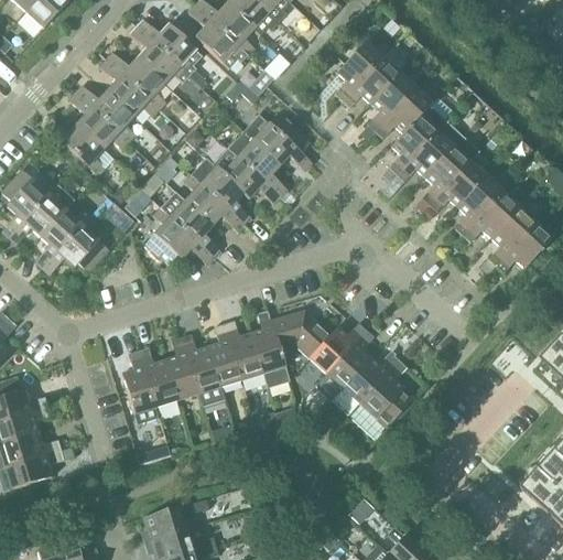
[(14,0),(25,10),(34,0),(14,0)]
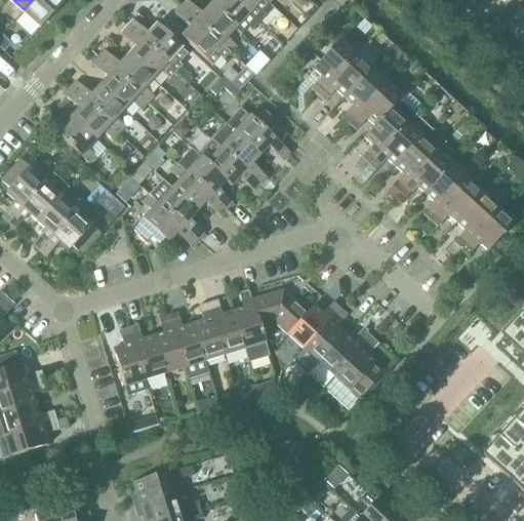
[(32,0),(24,9),(41,25),(65,0),(32,0)]
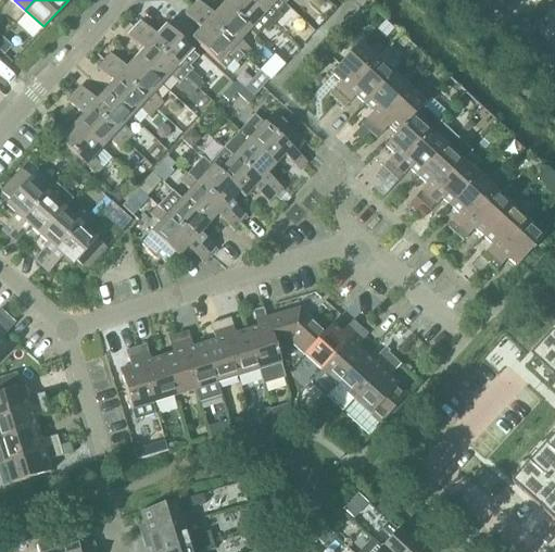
[(250,28),(223,3),(214,13),(200,0),(198,0),(192,5),(243,53),(251,46),(241,37),(250,28)]
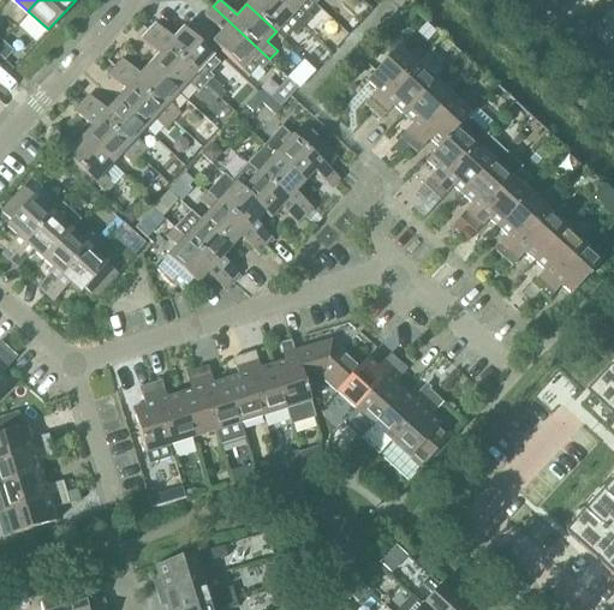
[(303,23),(278,0),(250,0),(246,4),(276,31),(286,21),(296,30),(303,23)]
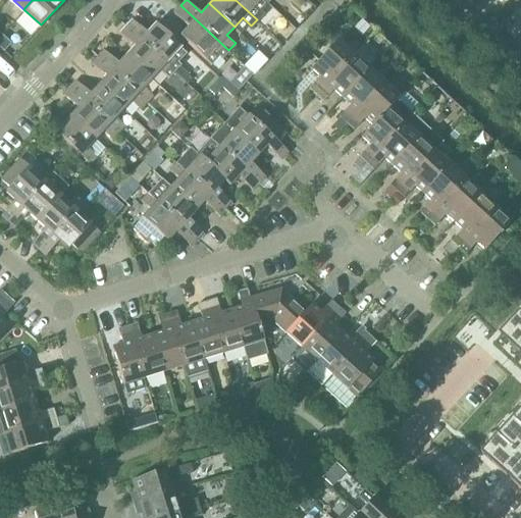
[(236,0),(257,19),(263,13),(255,5),(259,0),(236,0)]
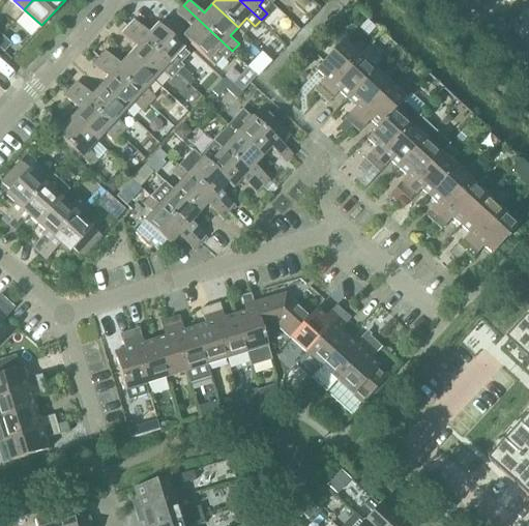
[(232,51),(183,5),(177,11),(192,26),(183,35),(214,64),(224,55),(227,57),(232,51)]
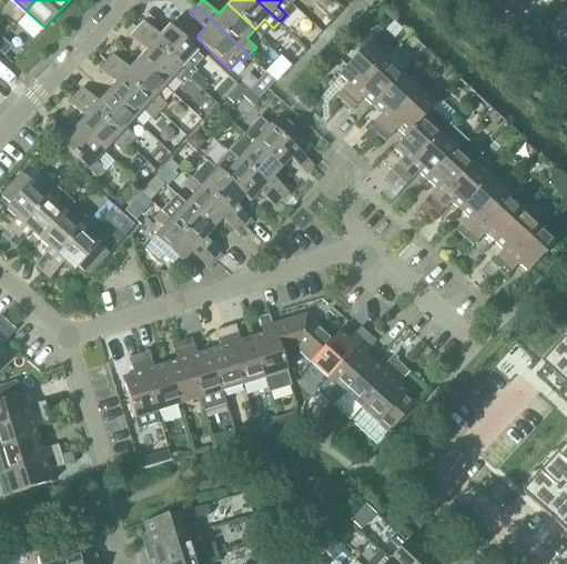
[(532,27),(542,17),(532,9),(523,19),(532,27)]
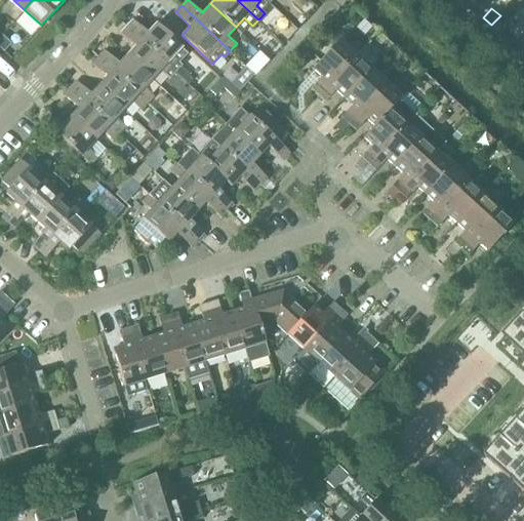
[(500,15),(491,25),(498,32),(507,22),(500,15)]
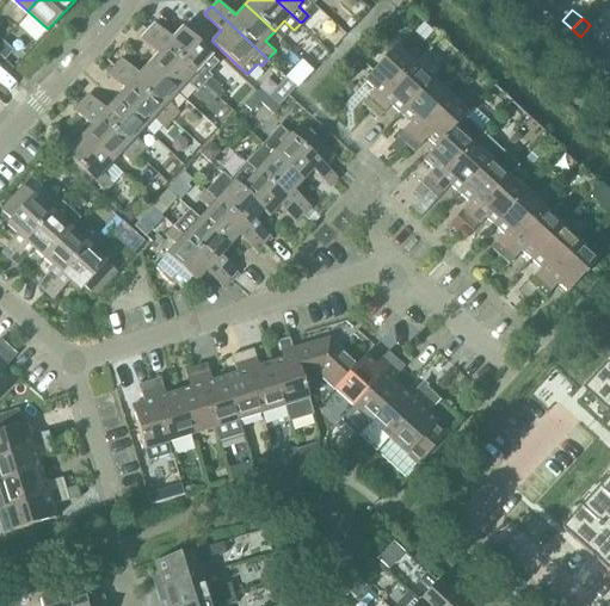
[(219,60),(211,53),(182,25),(172,36),(155,20),(148,28),(205,81),(213,74),(209,69),(219,60)]
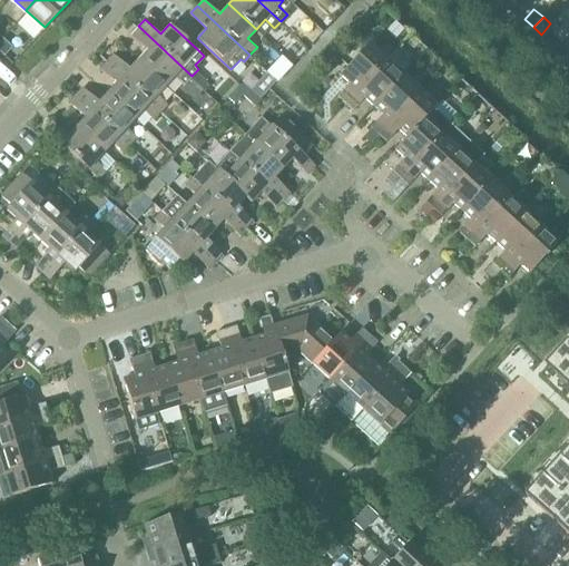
[(192,76),(138,26),(131,33),(147,48),(138,57),(166,83),(174,74),(185,84),(192,76)]
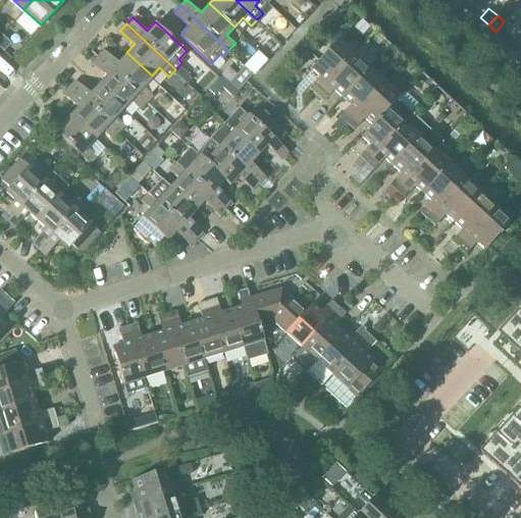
[(3,33),(0,35),(0,44),(4,48),(11,41),(3,33)]
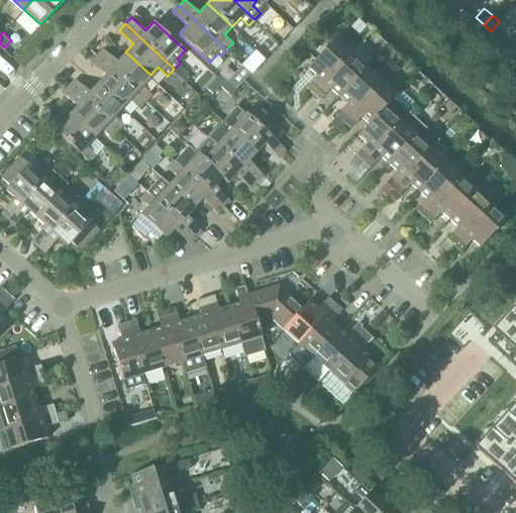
[(313,91),(349,52),(334,37),(309,65),(317,73),(307,85),(313,91)]
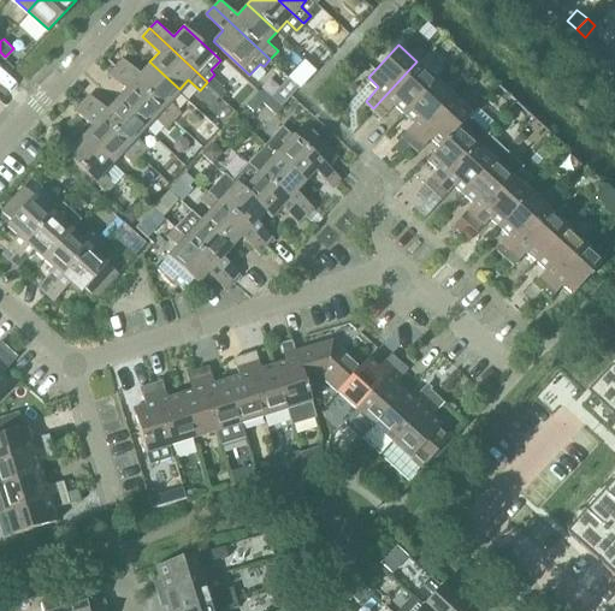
[(179,89),(149,61),(140,72),(123,57),(116,65),(173,118),(181,111),(170,100),(179,89)]
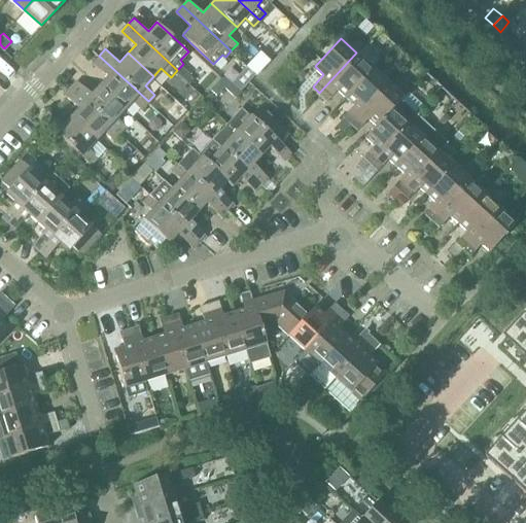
[(346,96),(373,67),(356,53),(319,93),(327,100),(338,89),(346,96)]
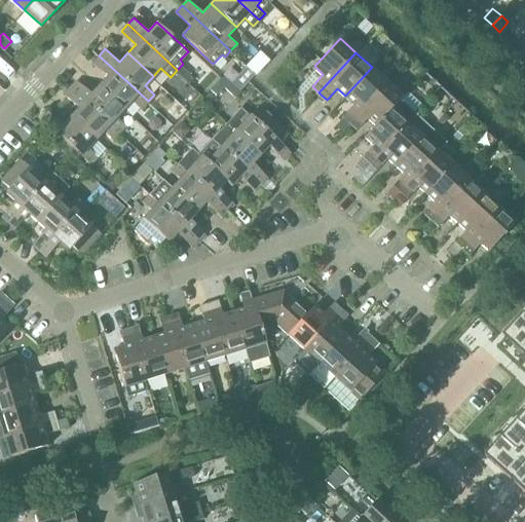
[(99,84),(124,108),(133,99),(143,108),(148,101),(99,56),(94,62),(107,75),(99,84)]
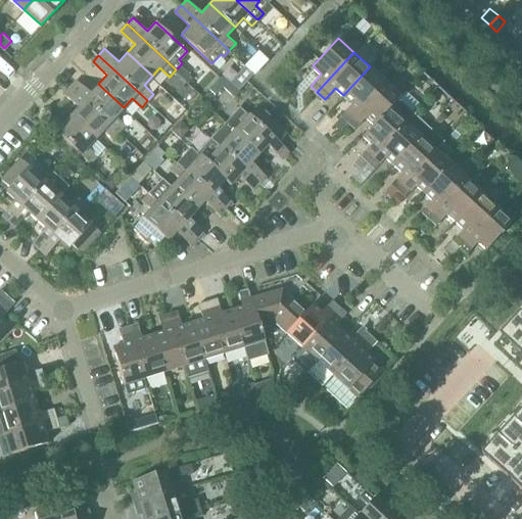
[(348,121),(385,81),(370,66),(343,95),(351,102),(341,113),(348,121)]
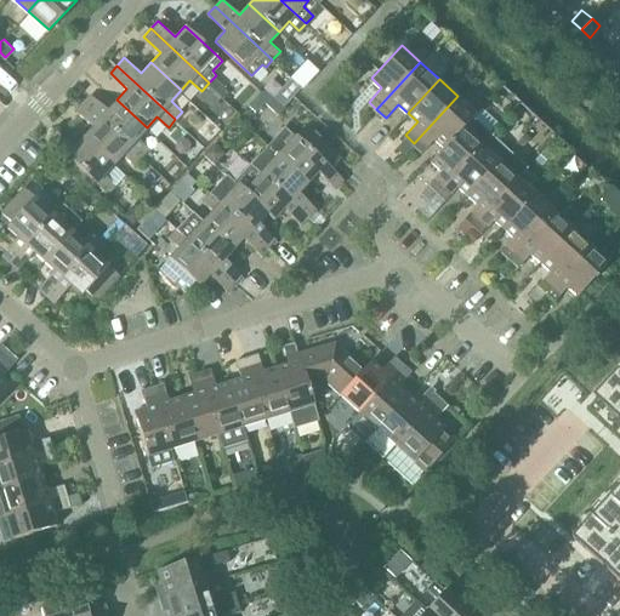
[(147,127),(117,100),(108,109),(91,93),(83,101),(142,155),(149,147),(138,136),(147,127)]
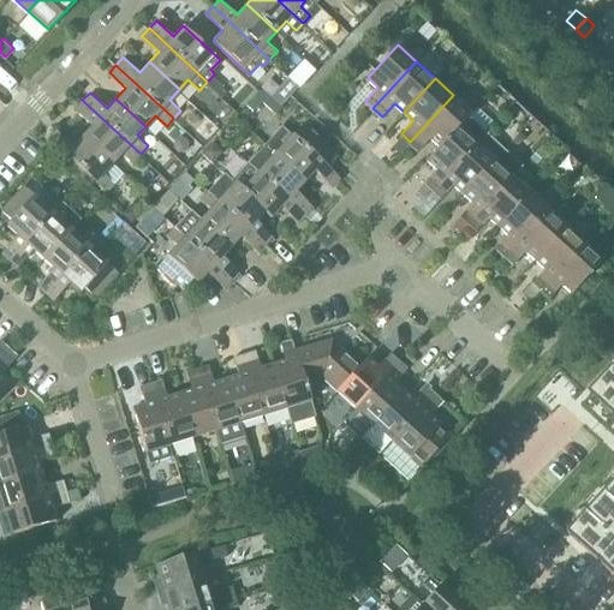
[(453,95),(410,142),(418,150),(431,136),(439,143),(458,124),(459,125),(469,114),(471,112),(453,95)]
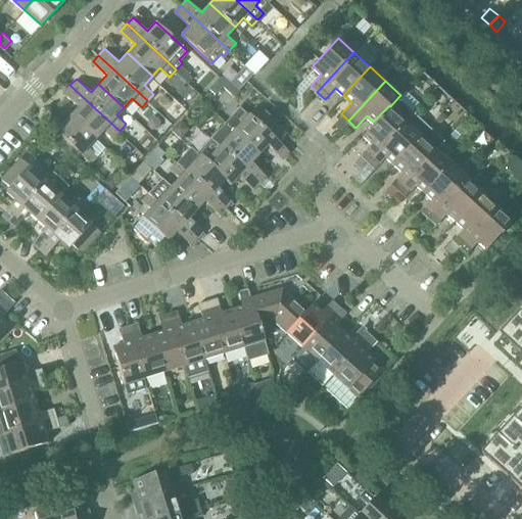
[(120,131),(69,85),(64,92),(79,104),(70,114),(96,138),(103,129),(113,138),(120,131)]
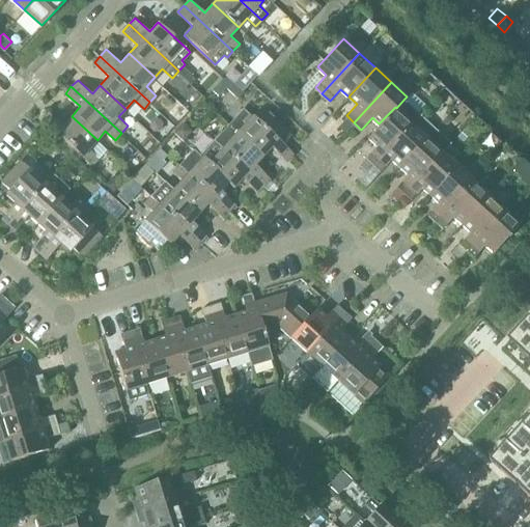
[(373,163),(420,112),(405,99),(396,108),(395,107),(379,123),(368,136),(378,144),(366,157),(373,163)]
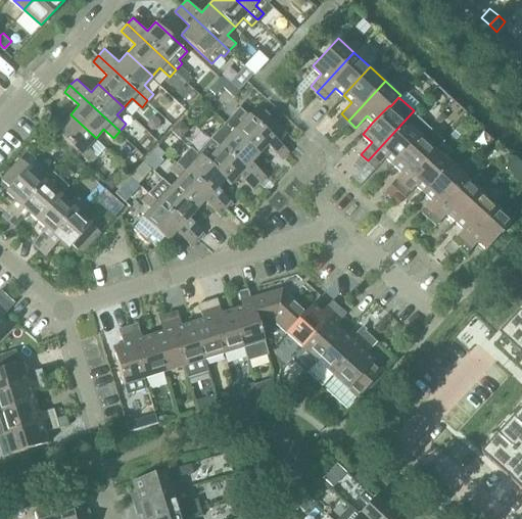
[(289,150),(287,148),(279,141),(287,133),(257,105),(249,113),(240,105),(234,111),(226,122),(259,153),(268,144),(282,157),(289,150)]
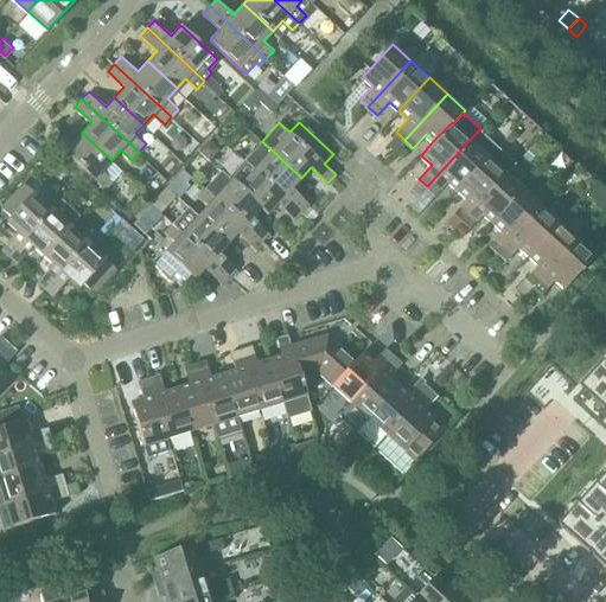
[(112,160),(82,133),(72,142),(56,127),(49,135),(106,187),(114,179),(102,170),(112,160)]
